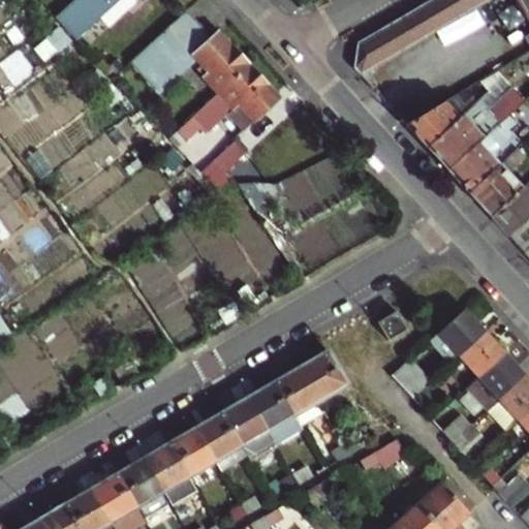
[(65,7),(73,0),(57,0),(49,8),(56,17),(65,7)]
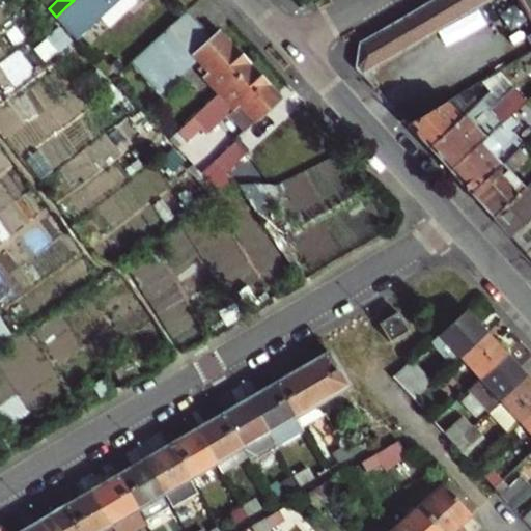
[(74,0),(65,7),(75,18),(87,6),(81,0),(74,0)]
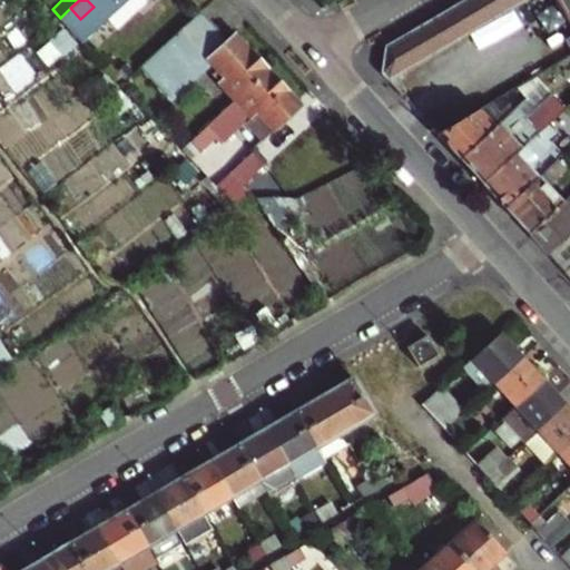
[(569,0),(464,0),(386,47),(382,72),(405,98),(413,91),(399,76),(528,0),(554,0),(566,19),(568,17),(569,19),(569,0)]
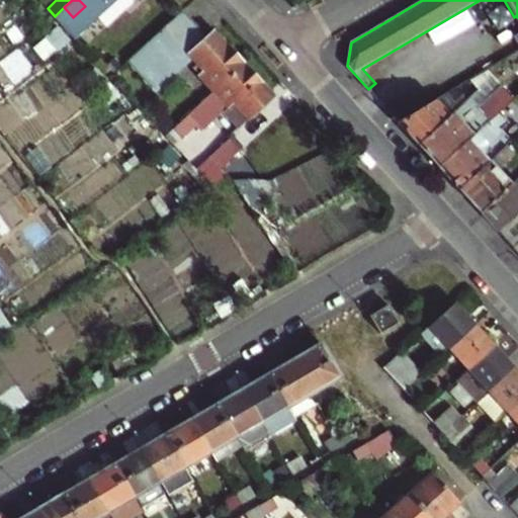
[(64,7),(55,16),(71,34),(75,29),(70,24),(76,19),(73,17),(64,7)]
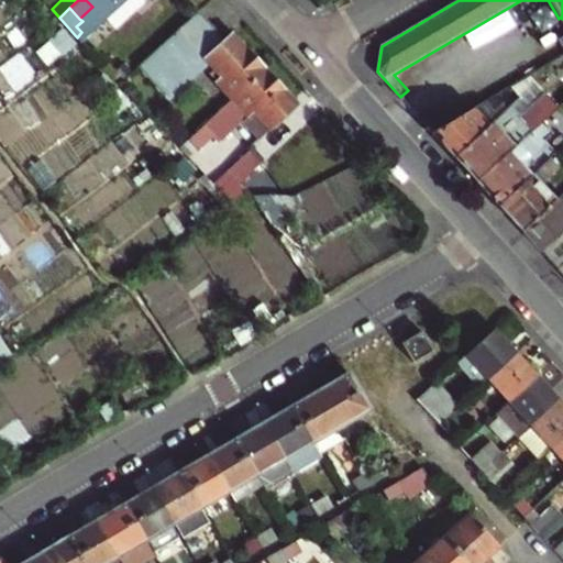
[(265,70),(233,35),(207,59),(217,70),(211,75),(224,90),(212,101),(211,99),(176,131),(186,143),(196,134),(202,128),(265,70)]
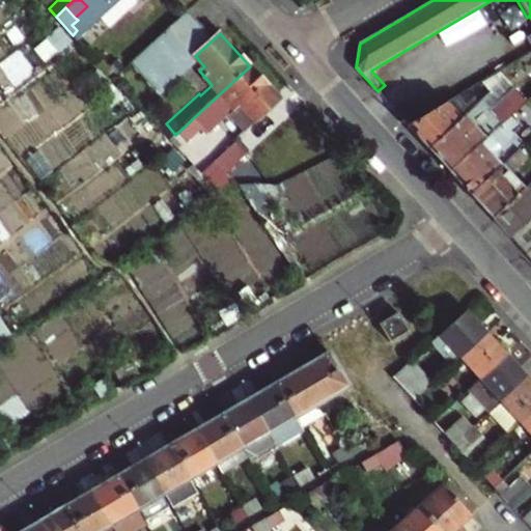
[(280,100),(250,66),(191,120),(199,130),(217,113),(216,112),(227,102),(242,117),(234,123),(243,133),(280,100)]
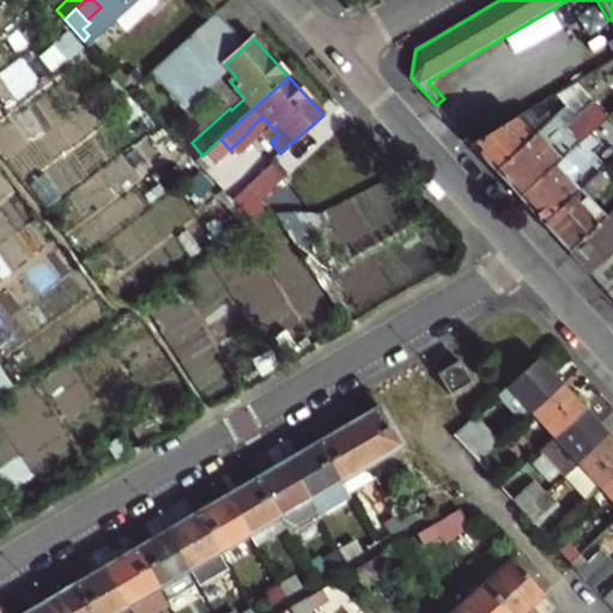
[(174,92),(150,114),(161,125),(183,103),(174,92)]
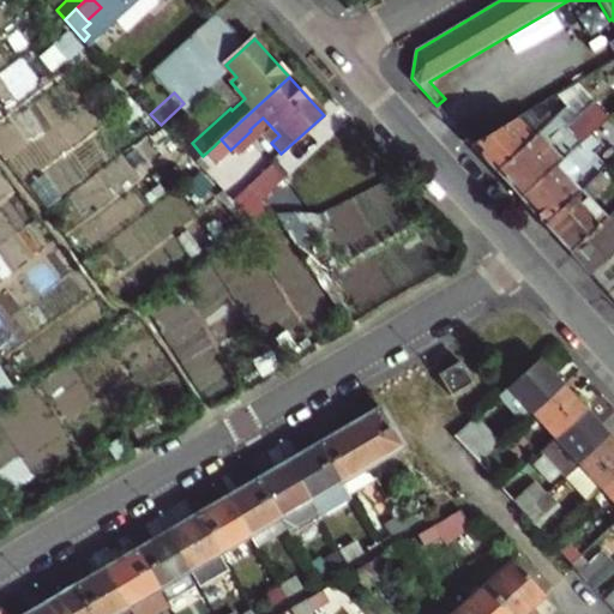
[(557,94),(547,100),(560,113),(564,109),(567,106),(557,94)]
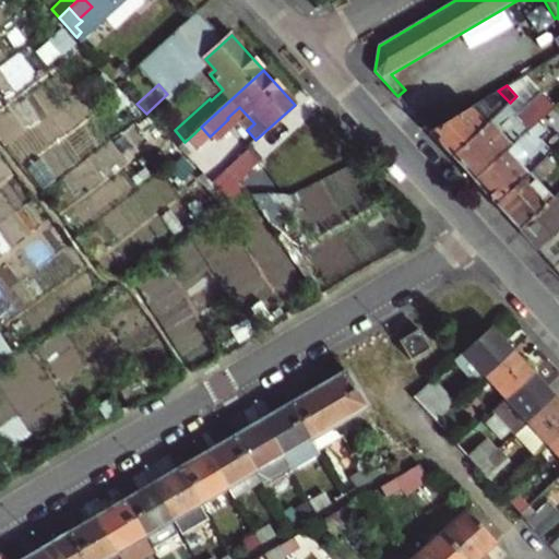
[(474,179),(554,107),(542,93),(523,110),(513,99),(510,103),(504,108),(452,155),(474,179)]
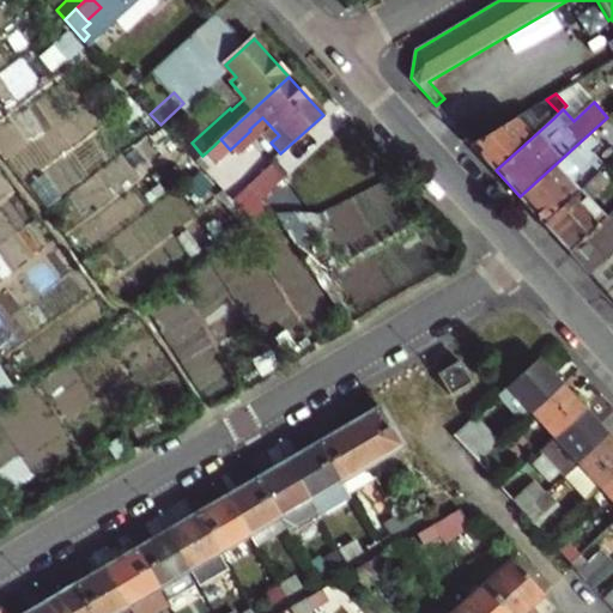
[(496,170),(553,119),(539,104),(471,144),(496,170)]
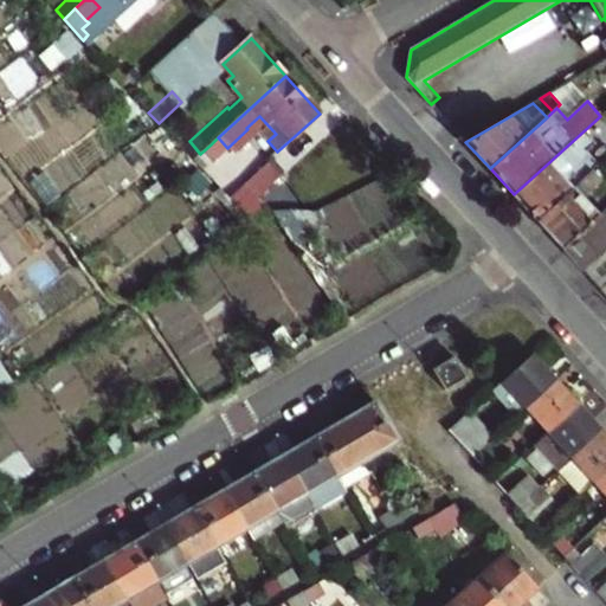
[(537,220),(572,188),(560,176),(605,133),(605,122),(600,116),(514,194),(537,220)]
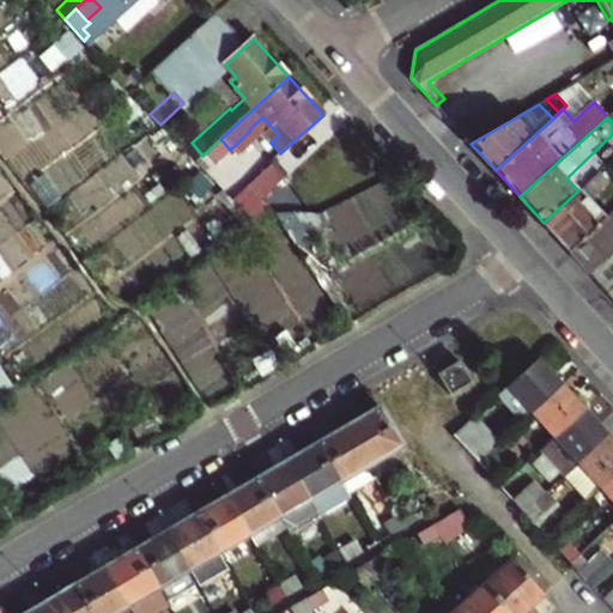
[(223,156),(230,150),(220,139),(213,146),(223,156)]
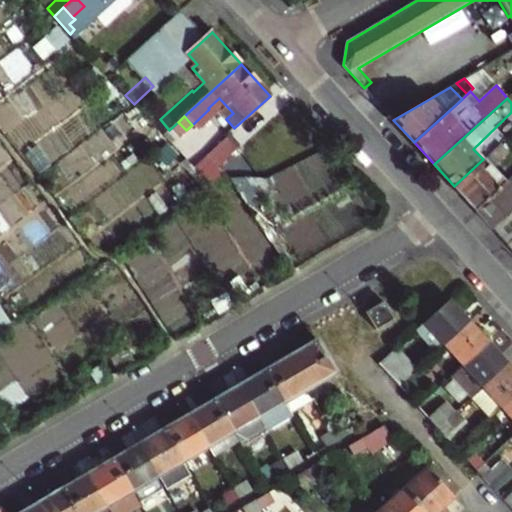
[(213,148),(222,159),(239,143),(230,133),(213,148)]
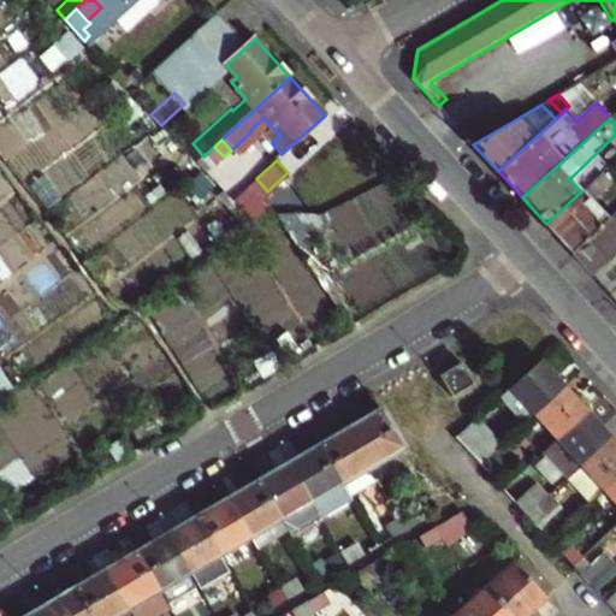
[(572,252),(608,218),(590,199),(609,182),(602,173),(581,191),(546,224),(572,252)]
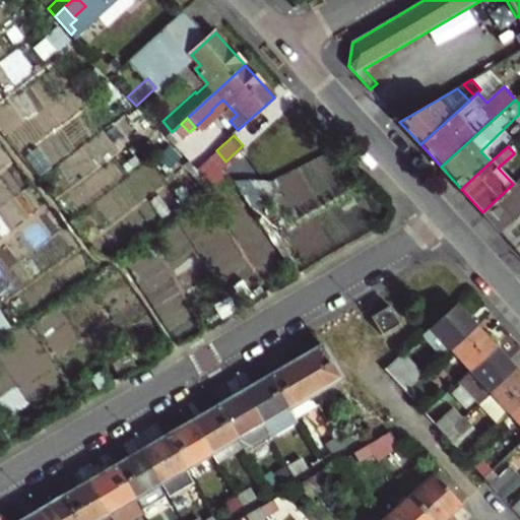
[(500,232),(519,214),(519,213),(519,180),(519,179),(513,184),(482,212),(500,232)]
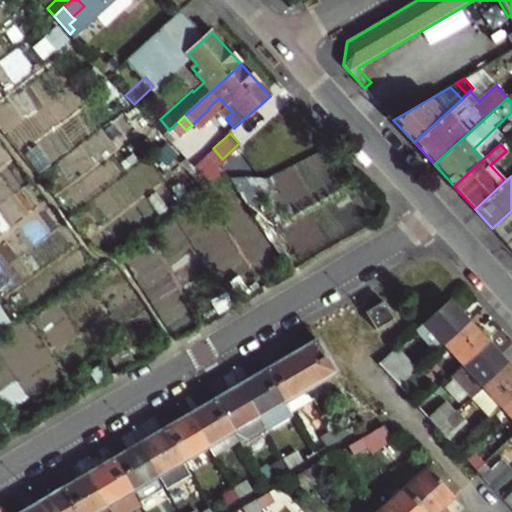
[(511,239),(511,211),(492,228),(507,244),(511,239)]
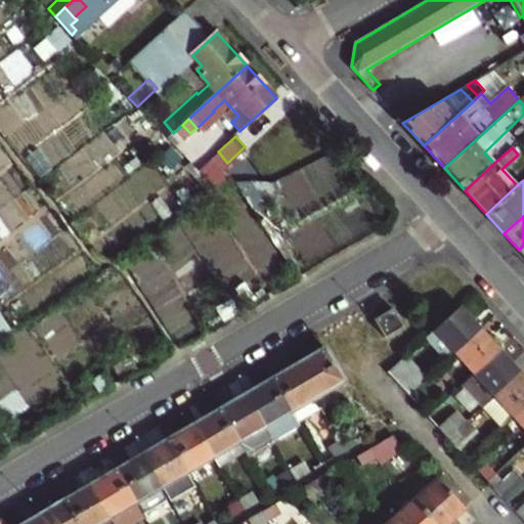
[(454,352),(480,329),(460,306),(434,330),(426,338),(446,359),(454,352)]
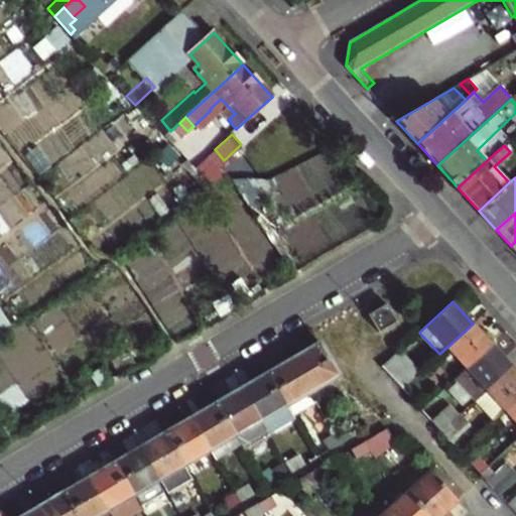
[(387,303),(369,313),(379,333),(397,321),(387,303)]
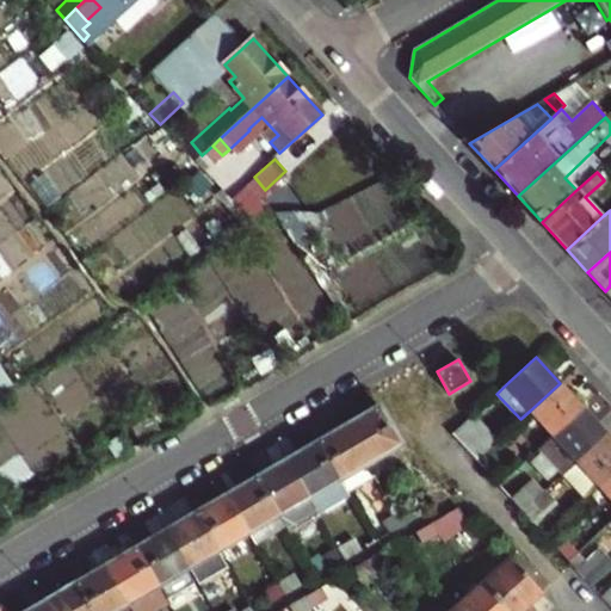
[(530,411),(554,436),(582,408),(560,383),(530,411)]
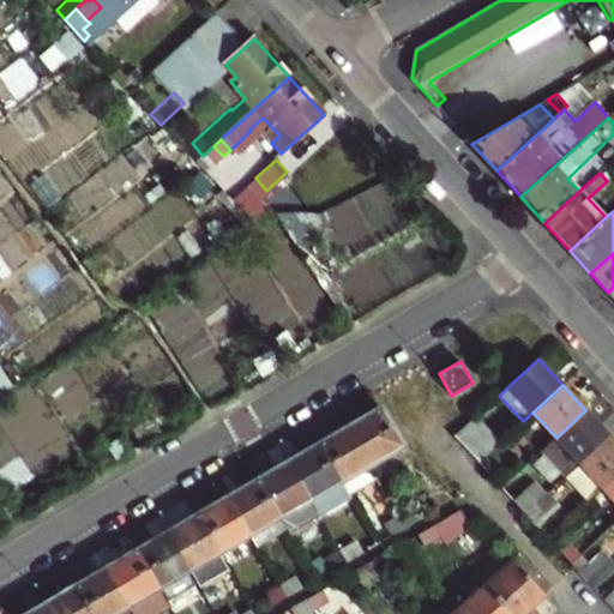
[(380,408),(349,427),(372,465),(403,446),(380,408)]
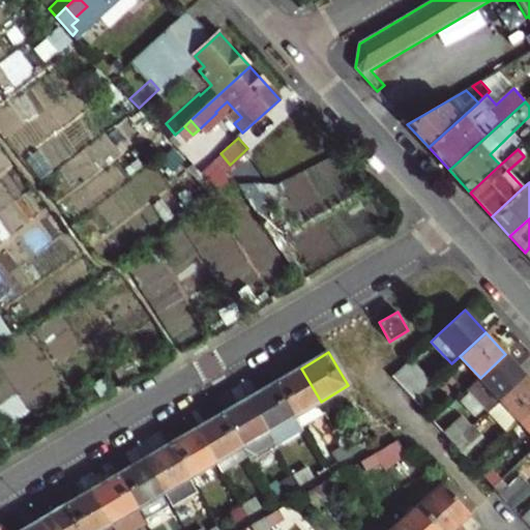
[(490,399),(495,404),(525,376),(505,354),(480,378),(468,388),(474,395),(490,399)]
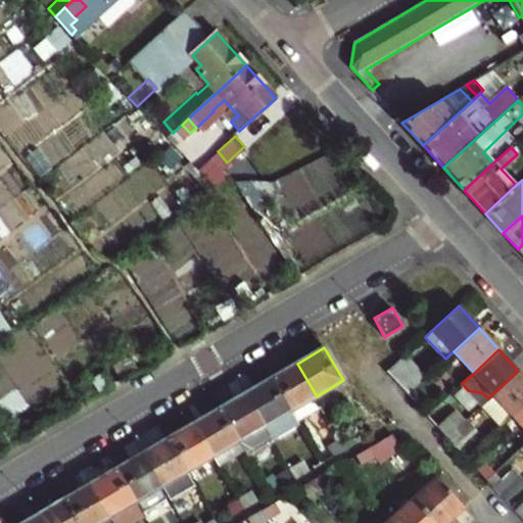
[(386,372),(407,393),(426,376),(406,354),(386,372)]
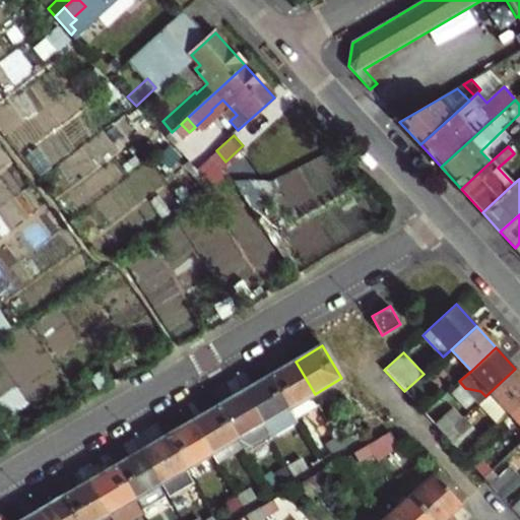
[(269,376),(288,408),(295,418),(320,403),(315,394),(296,362),(269,376)]
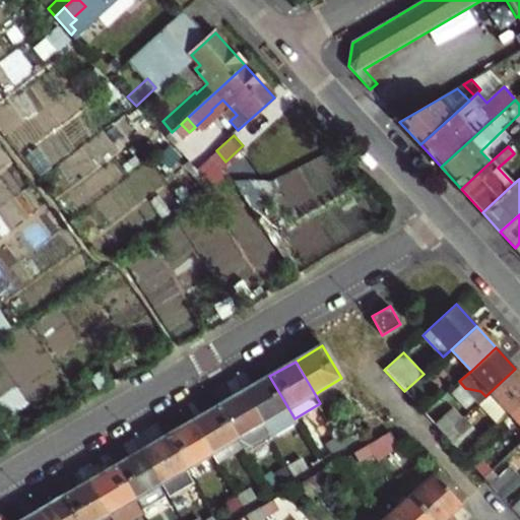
[(510,412),(519,403),(519,374),(515,369),(485,396),(478,402),(498,425),(510,412)]
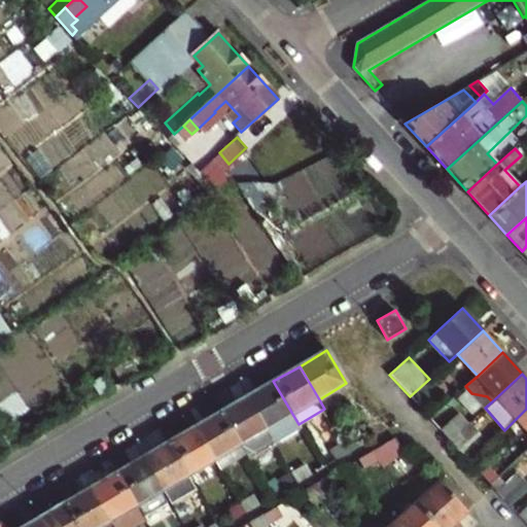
[(267,429),(292,414),(273,381),(247,396),(267,429)]
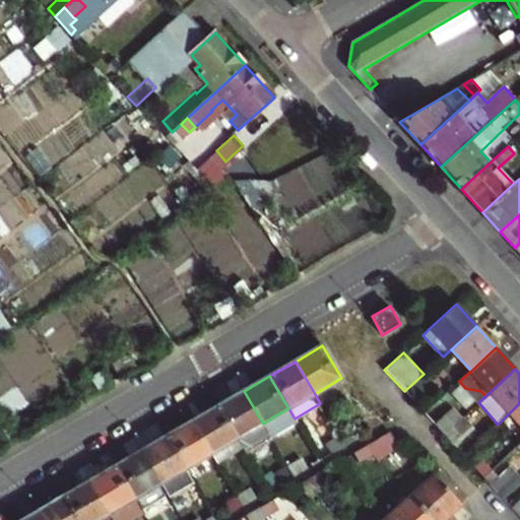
[(218,406),(237,439),(263,424),(244,391),(218,406)]
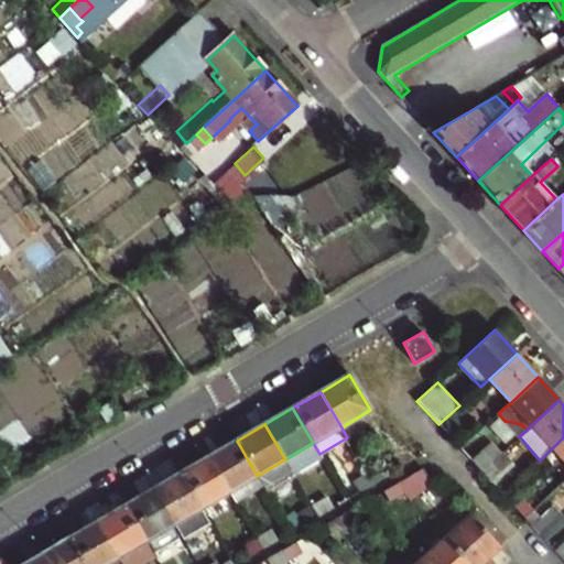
[(461,447),(469,458),(496,435),(486,424),(461,447)]
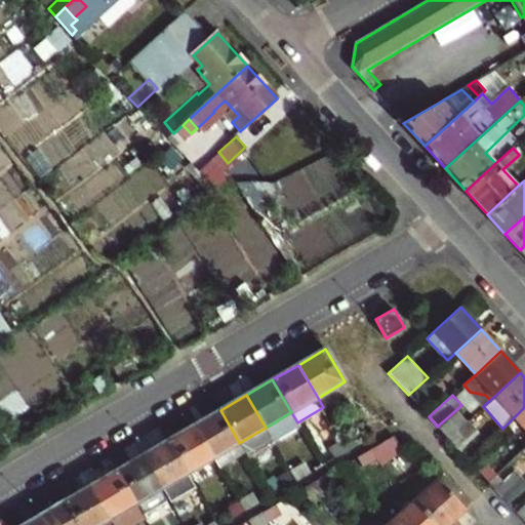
[(461,405),(437,427),(448,438),(472,416),(461,405)]
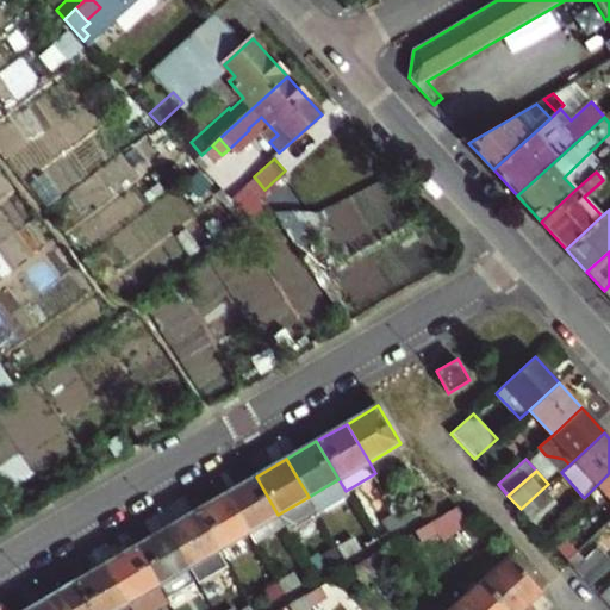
[(609,473),(598,484),(609,497),(609,473)]
